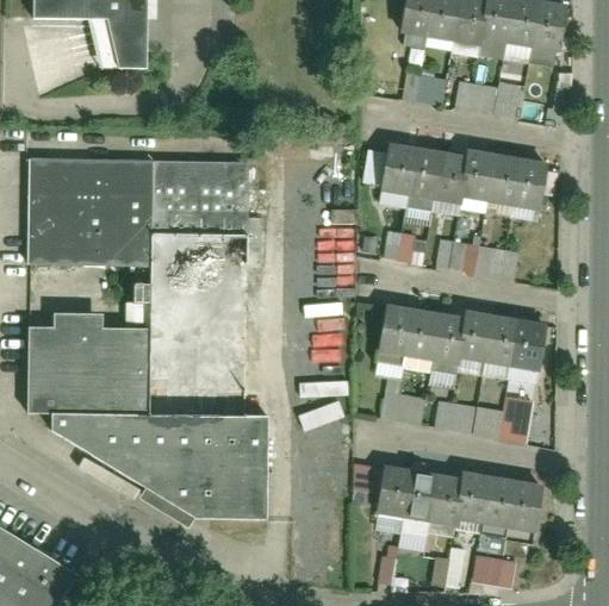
[(100,75),(143,76),(143,0),(30,0),(30,26),(89,26),(100,75)]
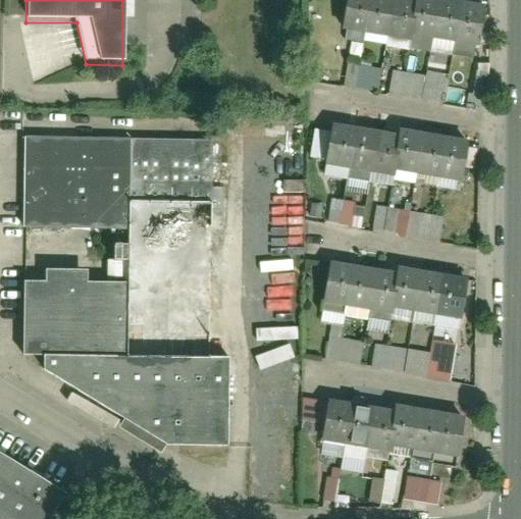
[(472,43),(476,0),(339,0),(335,31),(472,43)]
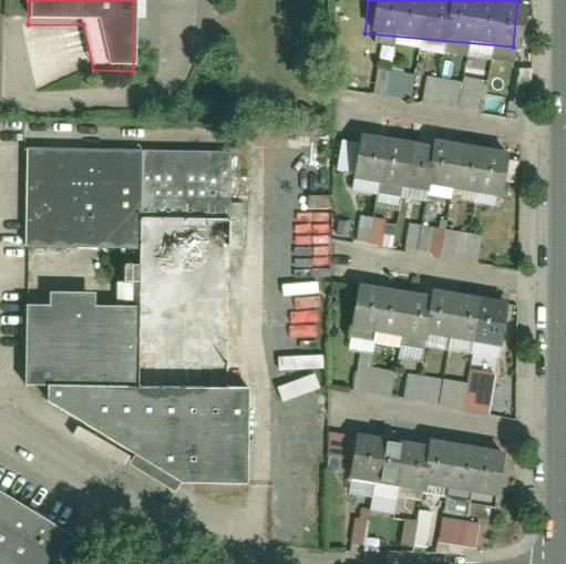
[(409,96),(413,72),(376,65),(372,90),(409,96)]
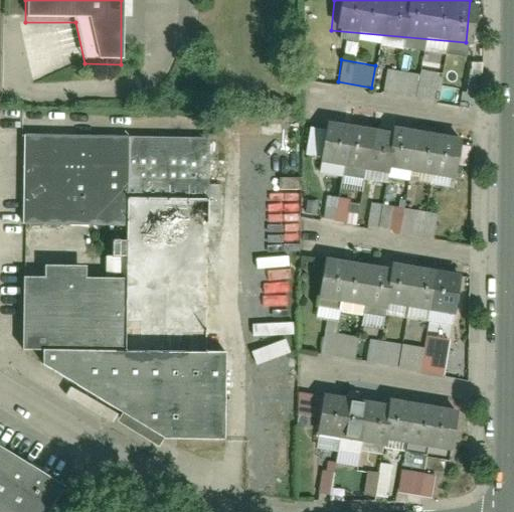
[(437,98),(440,72),(385,66),(381,91),(437,98)]
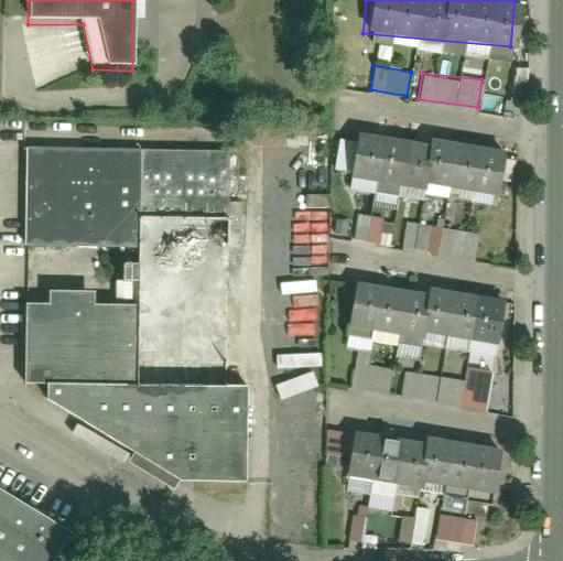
[(505,195),(509,146),(356,131),(352,181),(505,195)]
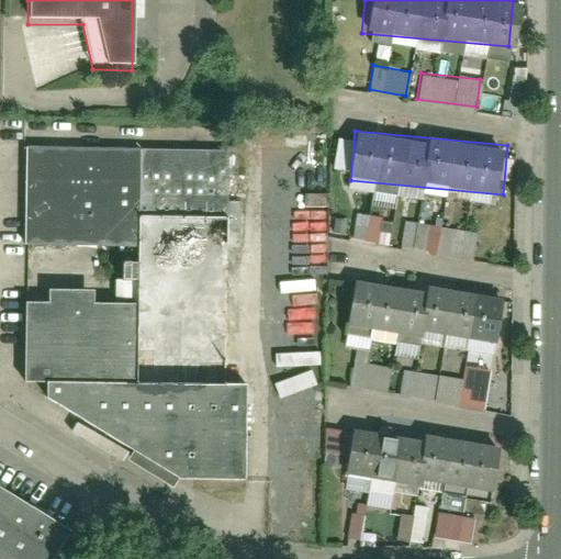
[(48,302),(25,301),(25,380),(46,381),(46,400),(179,477),(245,478),(246,382),(137,381),(138,214),(228,215),(228,149),(25,147),(25,242),(134,243),(133,302),(92,302),(92,288),(48,288),(48,302)]
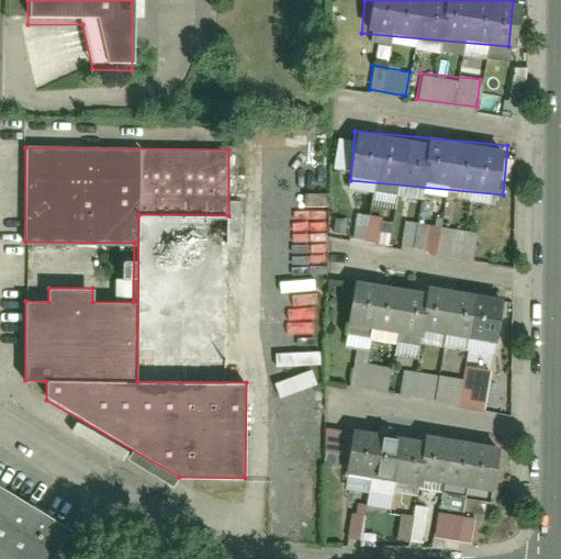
[(356,210),(350,234),(385,243),(391,219),(356,210)]
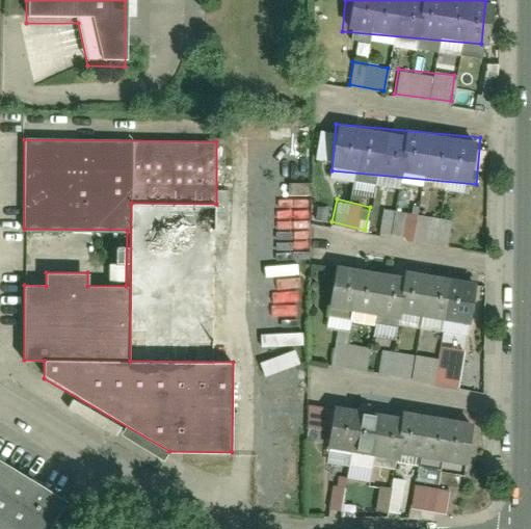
[(380,209),(378,234),(448,240),(450,215),(380,209)]
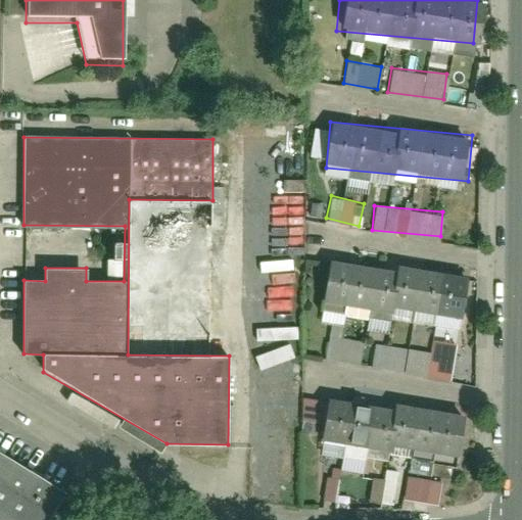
[(282,234),(240,262),(250,278),(292,249),(282,234)]
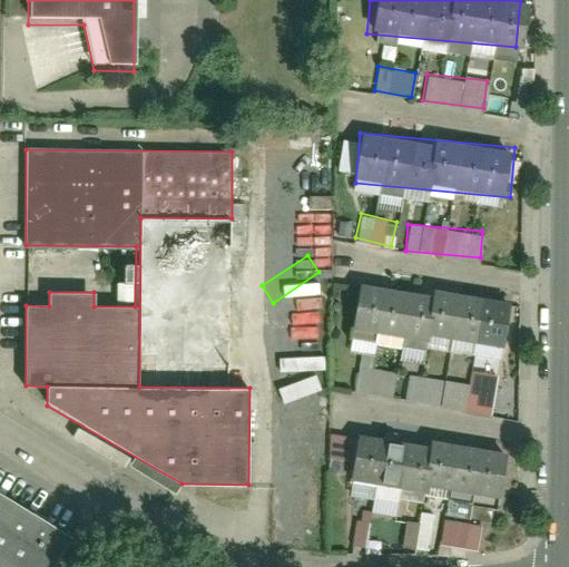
[(508,300),(357,286),(353,331),(504,344),(508,300)]
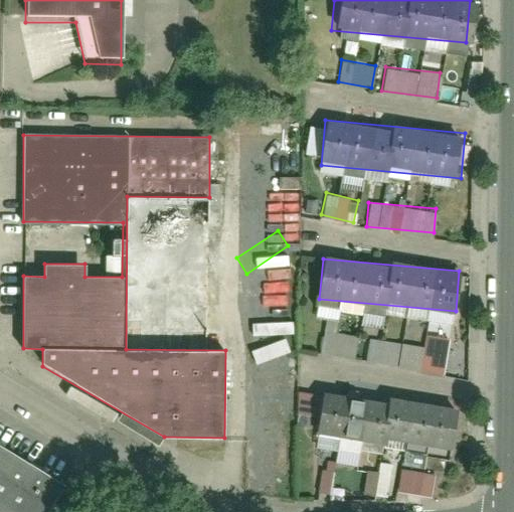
[(324,318),(320,352),(353,355),(356,335),(335,332),(336,319),(324,318)]
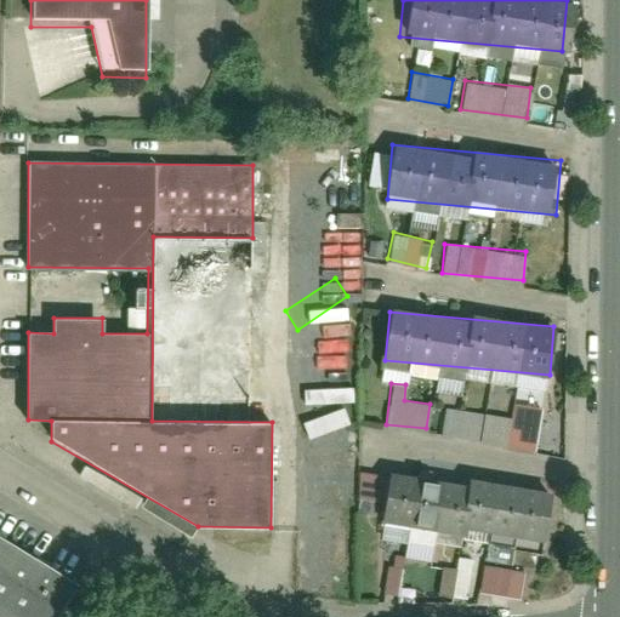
[(510,416),(479,413),(477,443),(534,447),(538,405),(511,403),(510,416)]
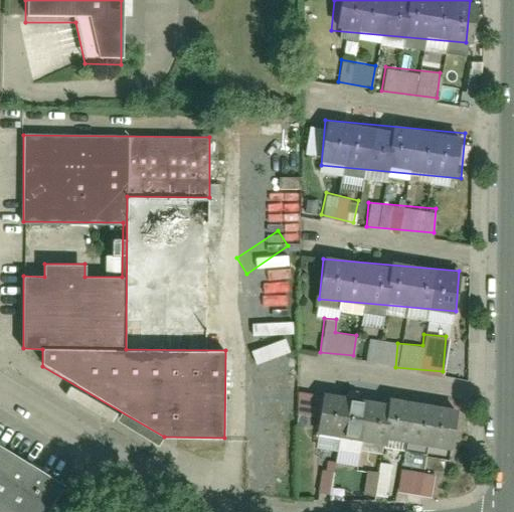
[(393,364),(397,342),(368,336),(364,359),(393,364)]
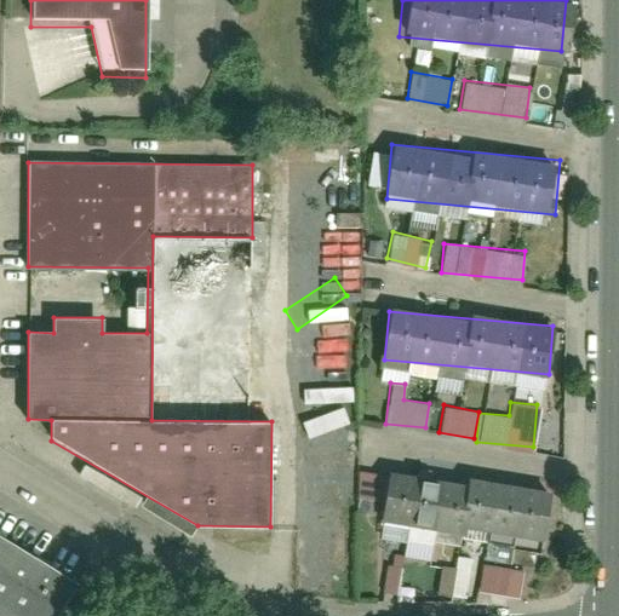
[(292,477),(313,477),(313,425),(293,425),(292,477)]
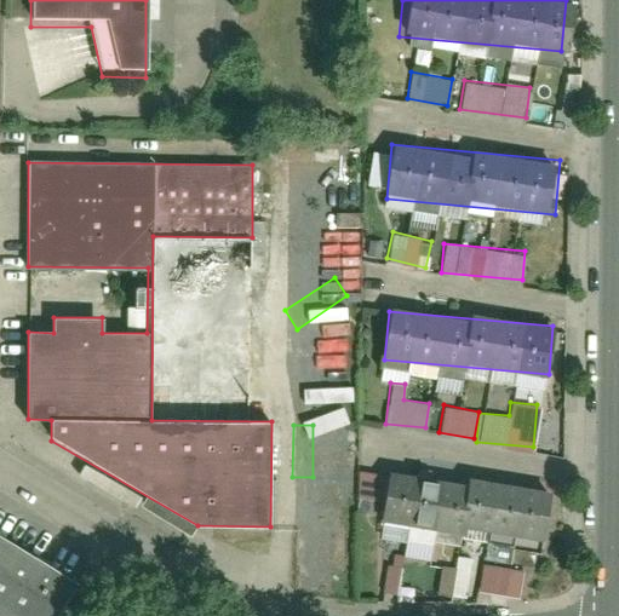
[(549,484),(384,472),(380,528),(544,540),(549,484)]
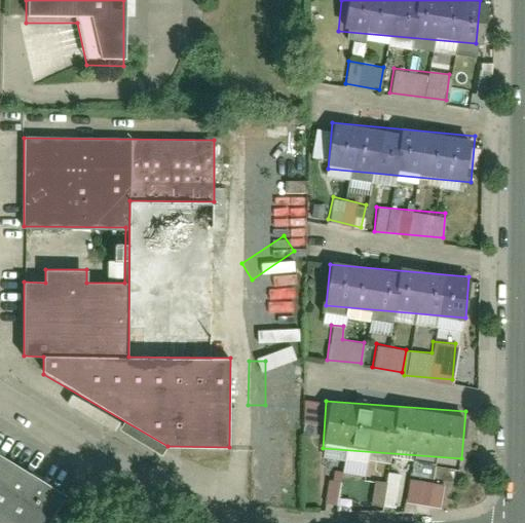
[(44,522),(62,494),(0,457),(0,522),(44,522)]
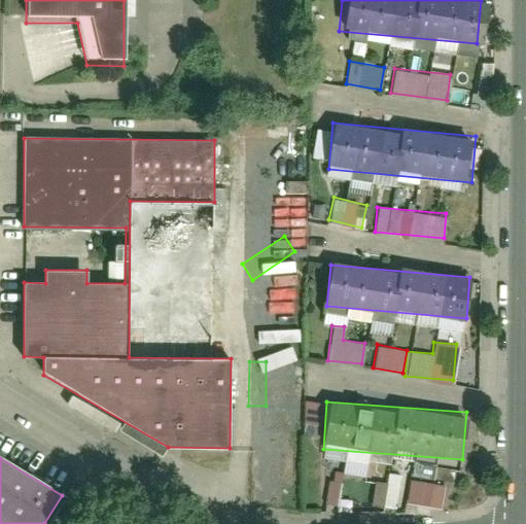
[(326,502),(338,503),(339,472),(328,470),(326,502)]
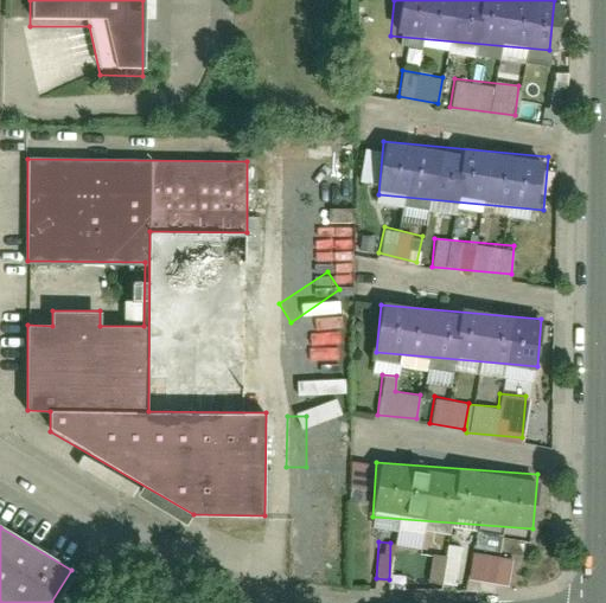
[(446,541),(445,553),(431,552),(428,578),(457,581),(460,544),(446,541)]
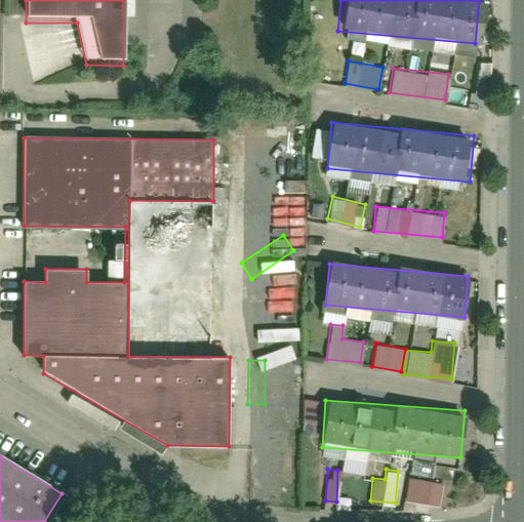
[(406,478),(405,500),(439,504),(441,480),(406,478)]
